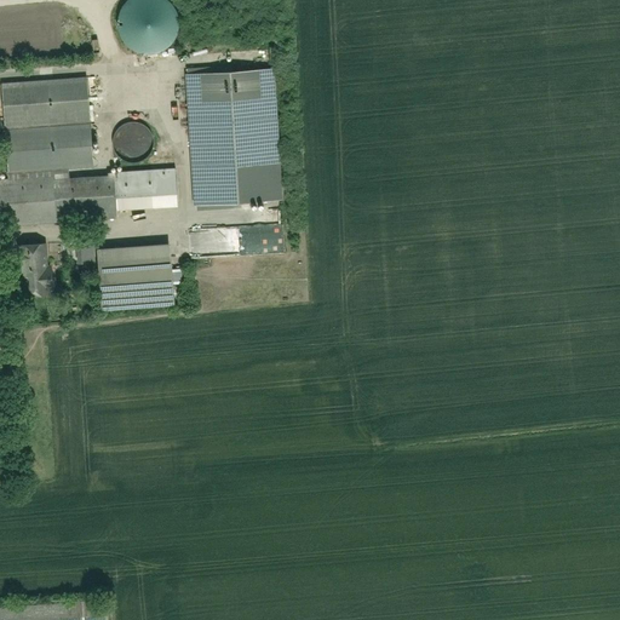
[(190,76),(196,208),(281,204),(274,72),(190,76)]
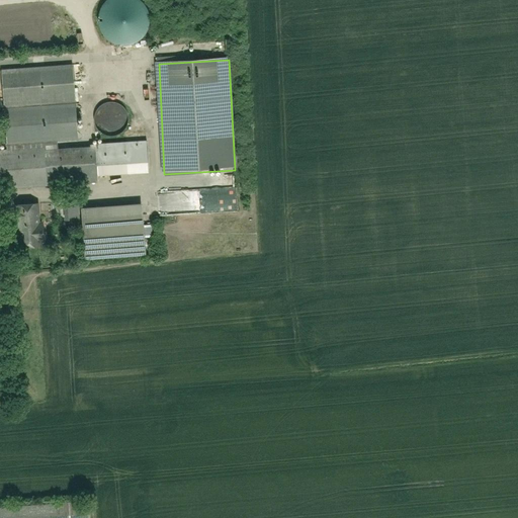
[(0,150),(0,190),(95,185),(94,173),(146,170),(144,142),(76,147),(71,67),(0,71),(5,151),(0,150)]
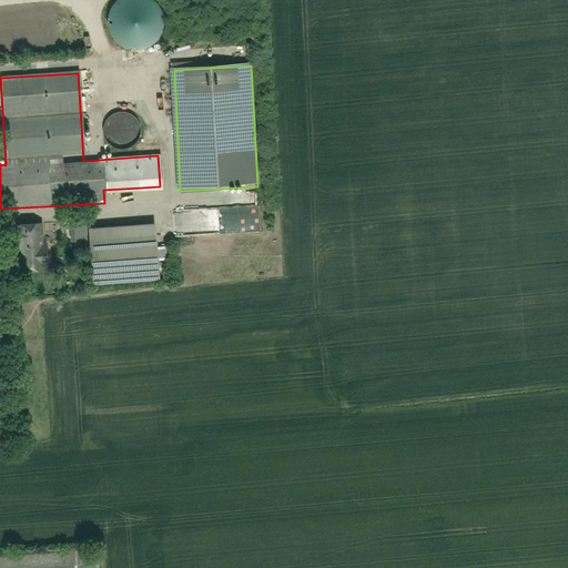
[(103,145),(110,151),(120,154),(134,152),(143,143),(146,132),(143,119),(135,111),(123,108),(110,111),(102,120),(99,132),(103,145)]
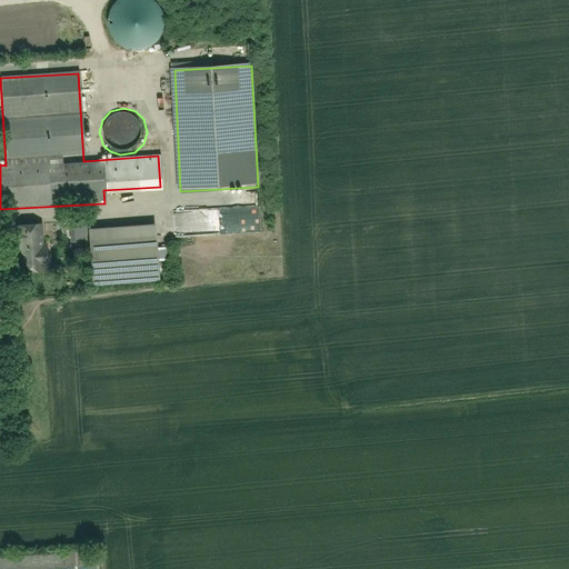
[(43,267),(50,267),(48,247),(42,247),(40,222),(11,225),(15,273),(43,271),(43,267)]
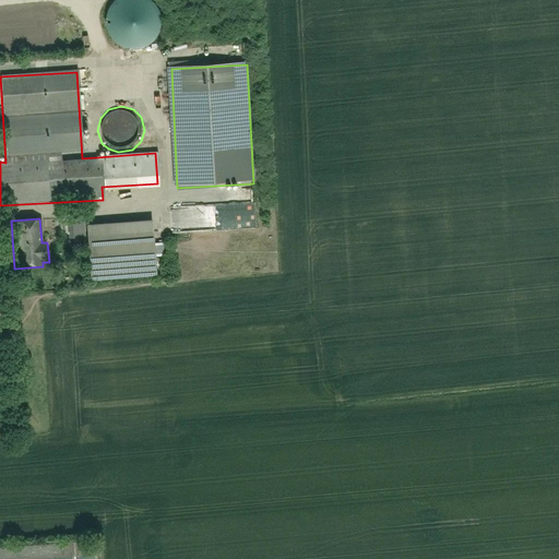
[(82,226),(86,281),(156,276),(152,221),(82,226)]
